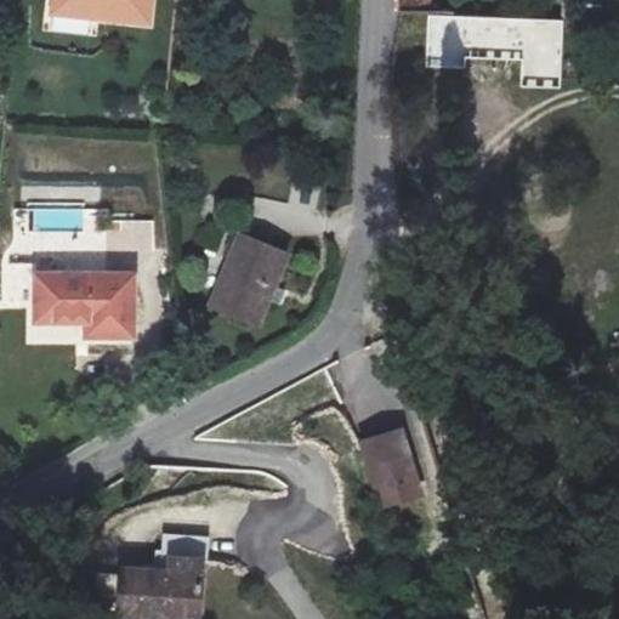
[(46,0),(45,5),(148,16),(149,0),(46,0)]
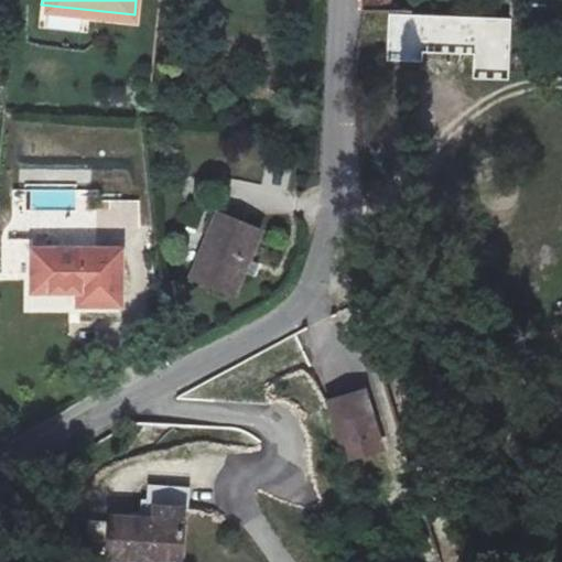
[(473,52),(473,76),(506,77),(508,18),(387,13),(386,60),(420,61),(420,51),(473,52)]
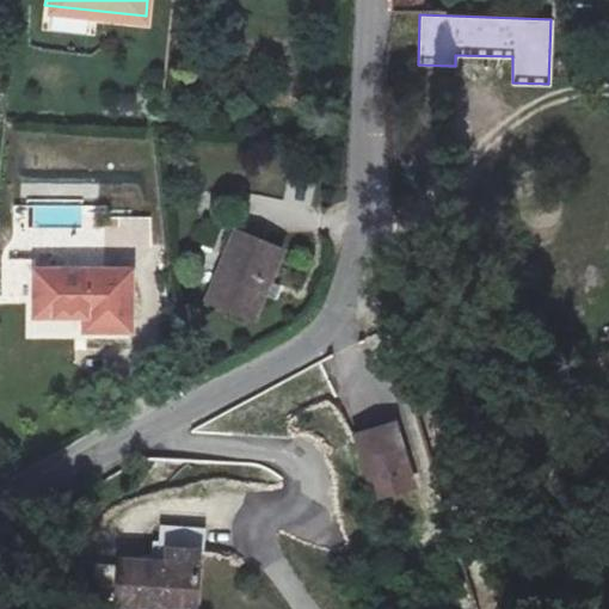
[(284,246),(238,227),(207,299),(253,319),(284,246)]
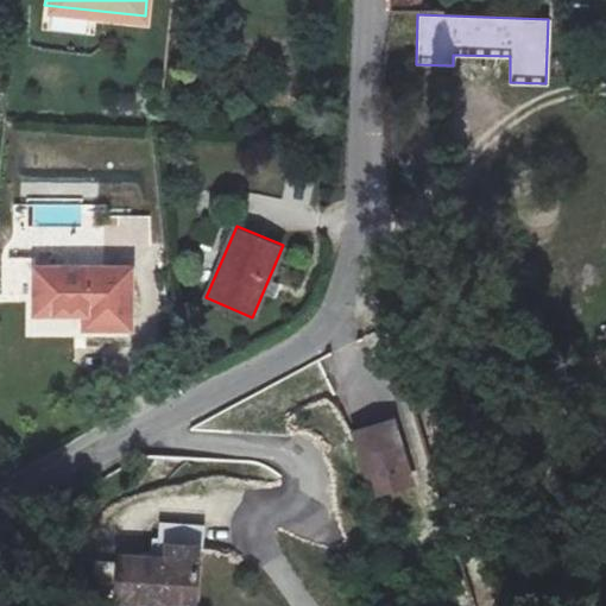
[(131,265),(36,264),(36,305),(84,307),(86,321),(132,321),(131,265)]
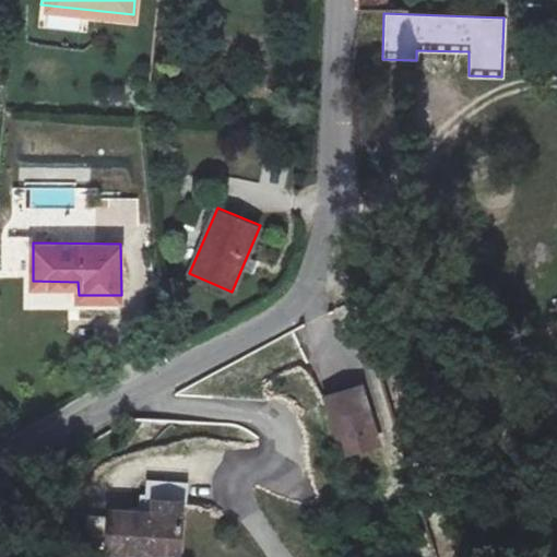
[(311,392),(328,450),(362,440),(344,382),(311,392)]
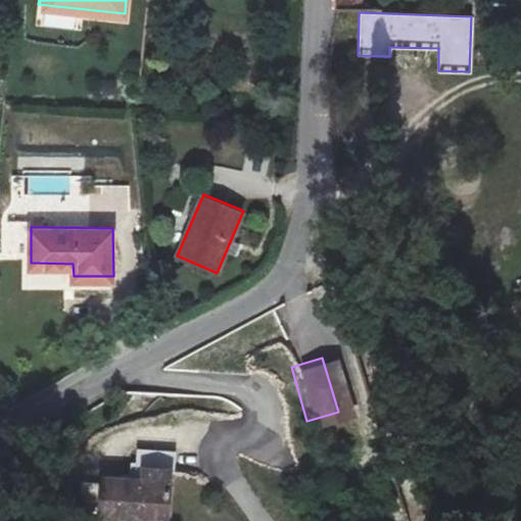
[(104,477),(104,520),(177,520),(177,466),(153,466),(153,477),(104,477)]
